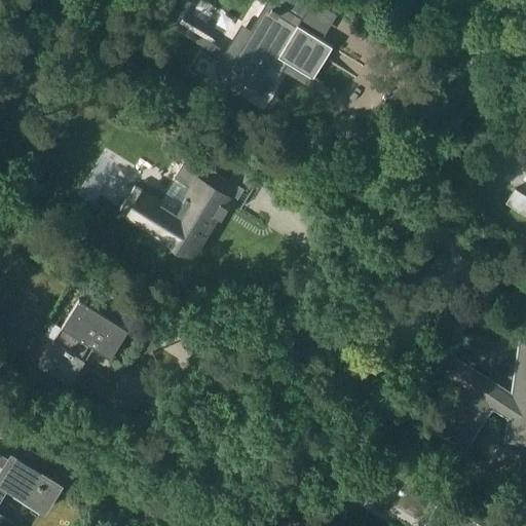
[(150,0),(149,2),(170,15),(179,0),(150,0)]
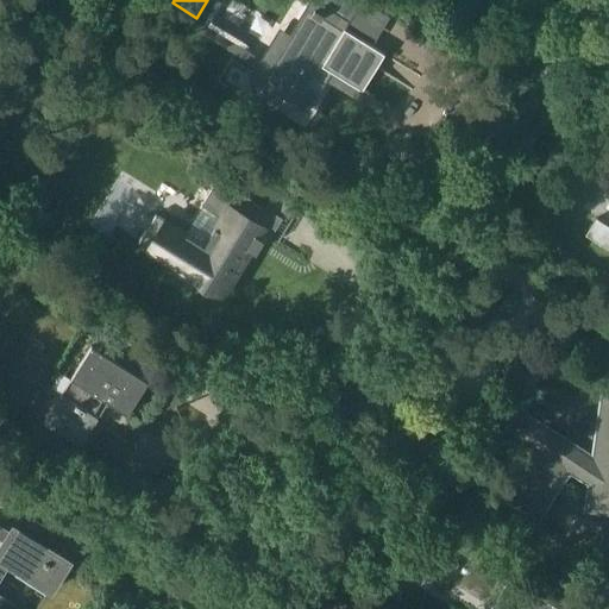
[(362,0),(313,0),(349,22),(362,0)]
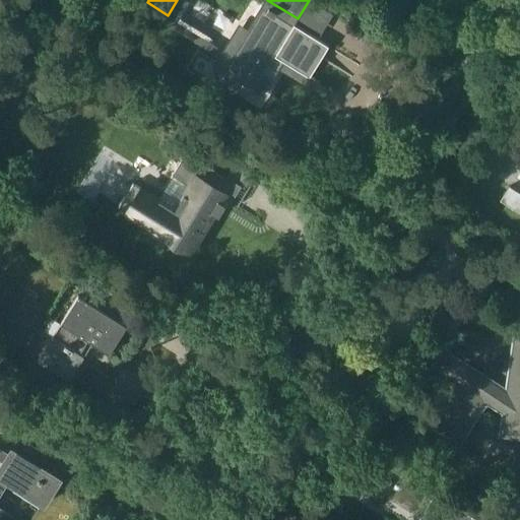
[(294,25),(262,6),(223,71),(262,94),(283,60),(309,76),(327,45),(294,24),(294,25)]
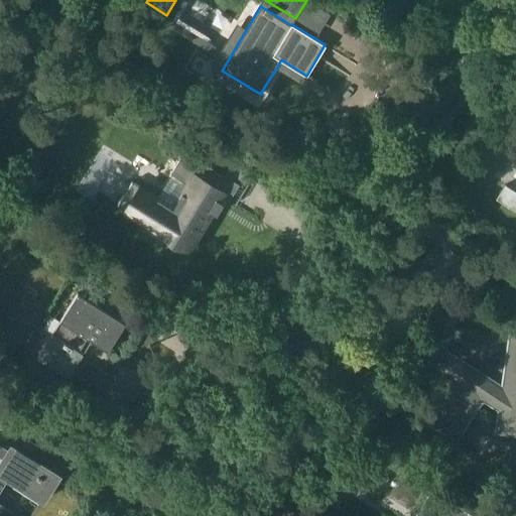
[(188,250),(222,197),(229,201),(239,183),(182,148),(155,192),(131,178),(115,205),(138,220),(139,219),(188,250)]
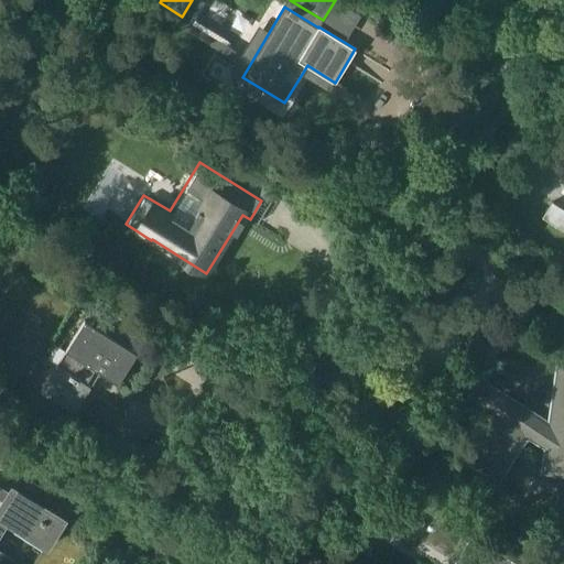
[(66,350),(56,365),(40,391),(75,413),(90,387),(86,383),(96,369),(118,383),(137,353),(85,320),(65,350),(66,350)]
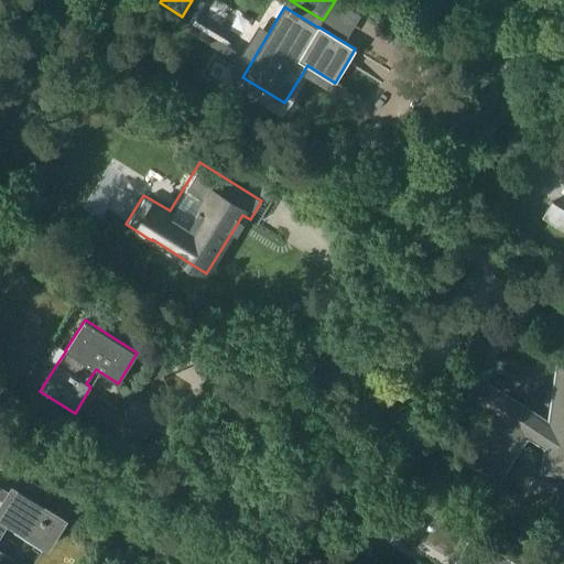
[(525,430),(550,445),(546,468),(563,470),(563,366),(562,366),(554,415),(544,432),(494,400),(492,401),(503,407),(472,458),(498,475),(525,430)]
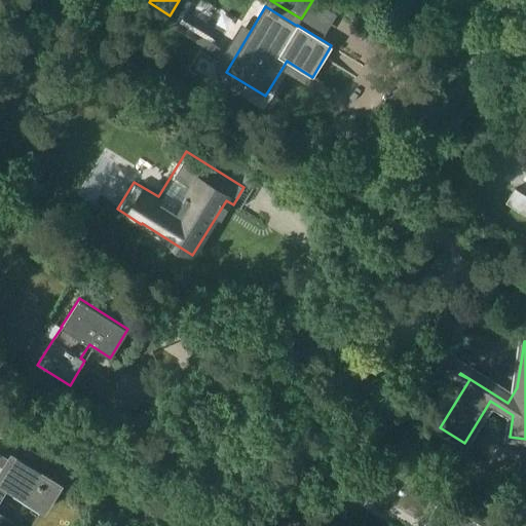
[(0,516),(1,516),(0,515),(0,495),(6,486),(44,510),(60,484),(9,453),(7,456),(0,451),(0,516)]
